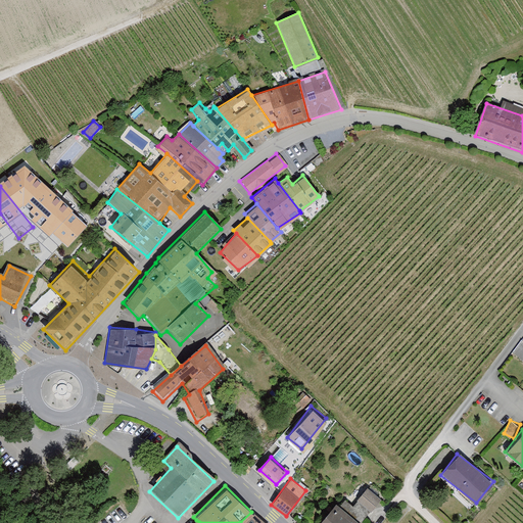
[(379,500),(365,488),(352,504),(345,498),(339,506),(360,522),(379,500)]
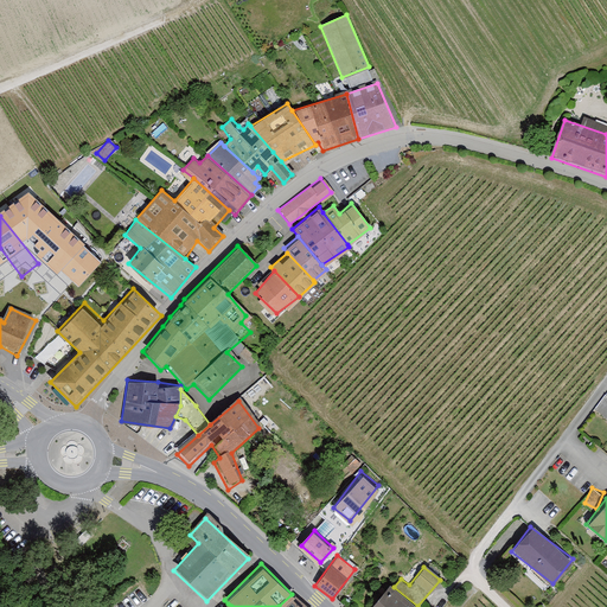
[(394,587),(388,583),(368,606),(417,606),(394,587)]
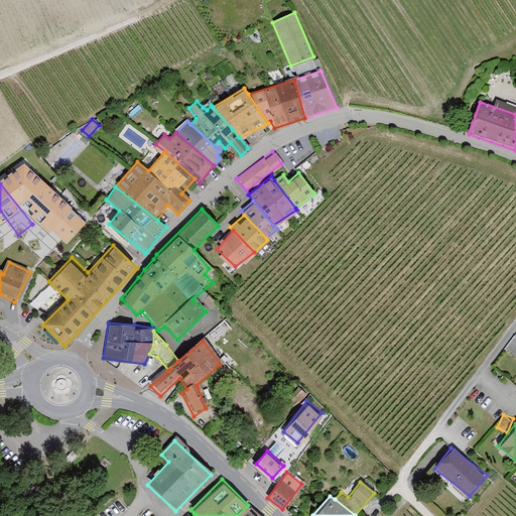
[(259,515),(248,505),(237,515),(259,515)]
